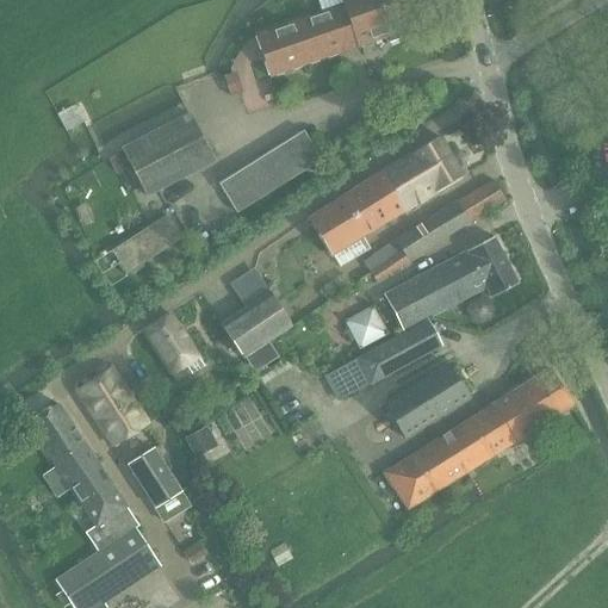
[(345,0),(346,2),(258,33),(272,76),(385,37),(390,41),(401,37),(402,31),(407,29),(396,0),(345,0)]
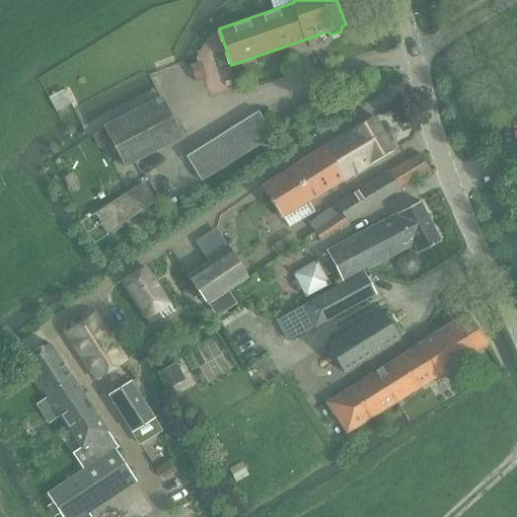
[(193,65),(198,80),(207,77),(202,62),(193,65)]
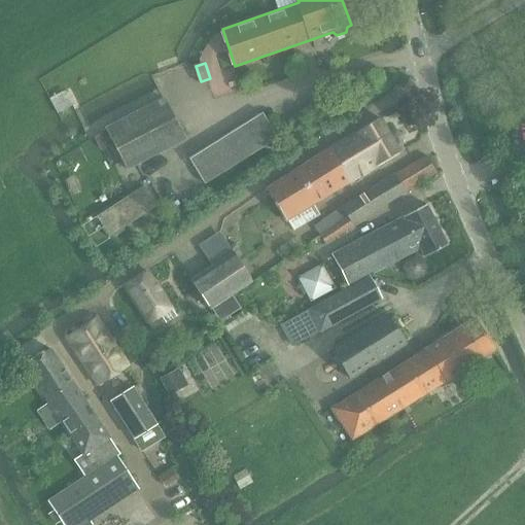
[(74,104),(67,90),(51,97),(59,112),(74,104)]
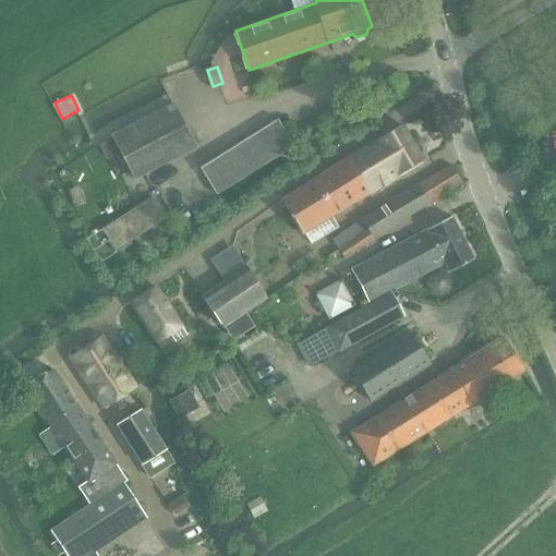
[(176,103),(113,134),(136,178),(197,146),(176,103)]
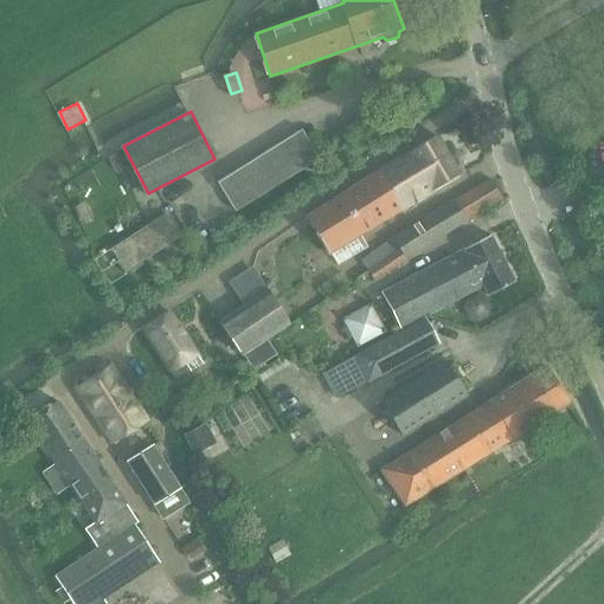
[(303,128),(219,180),(237,210),(322,158),(303,128)]
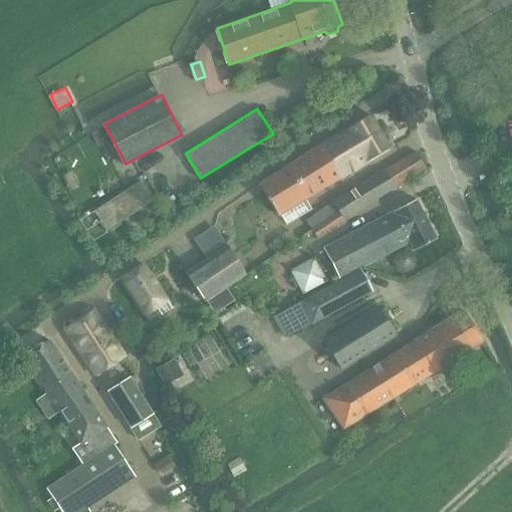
[(371,113),(323,144),(343,176),(392,148),(371,113)]
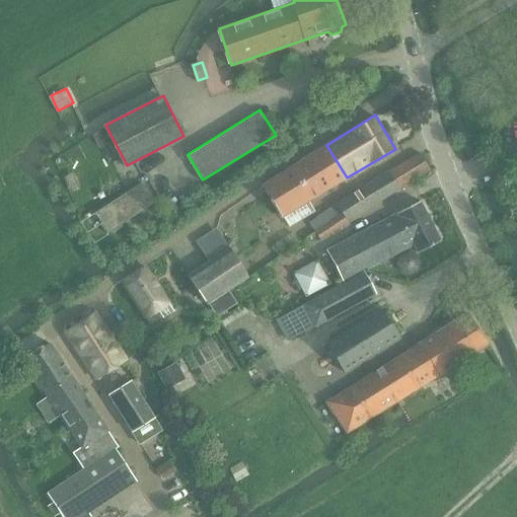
[(99,142),(111,136),(107,129),(95,134),(99,142)]
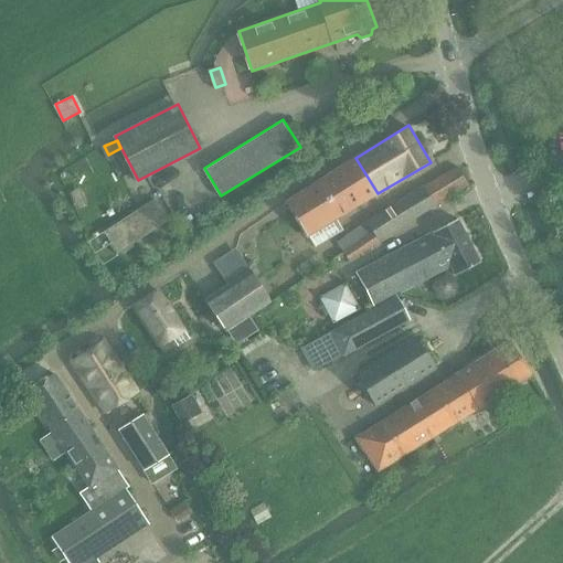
[(356,158),(287,202),(288,203),(308,235),(310,234),(317,246),(346,230),(338,218),(378,193),(356,158)]
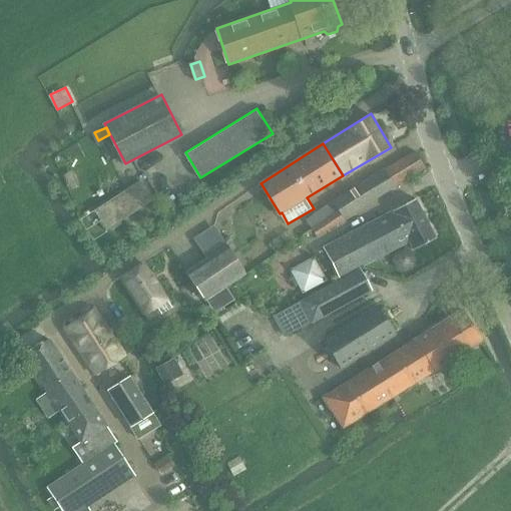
[(416,150),(387,168),(397,185),(426,167),(416,150)]
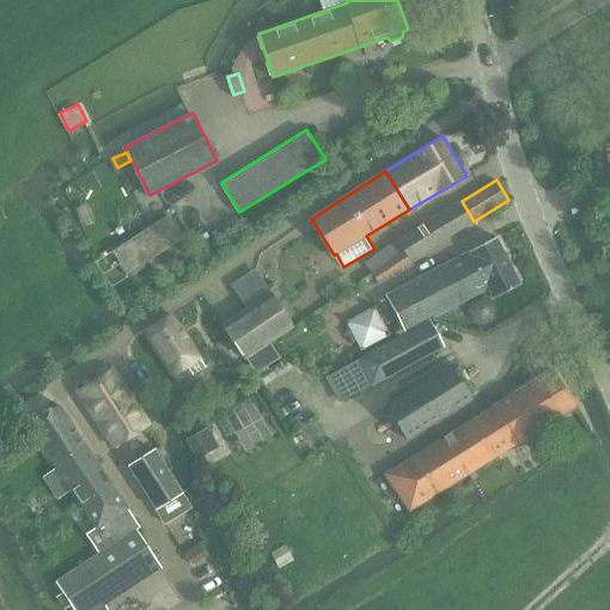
[(379,254),(367,262),(373,272),(406,250),(412,260),(413,260),(474,221),(462,201),(400,241),(379,254)]
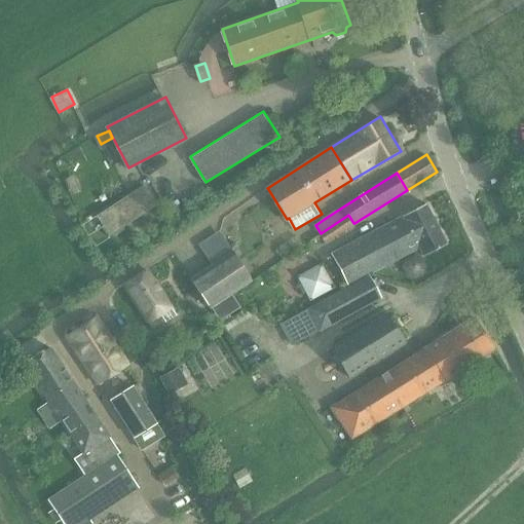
[(147,187),(101,217),(106,225),(104,226),(109,234),(111,233),(111,234),(113,233),(114,235),(125,228),(123,226),(158,203),(147,187)]
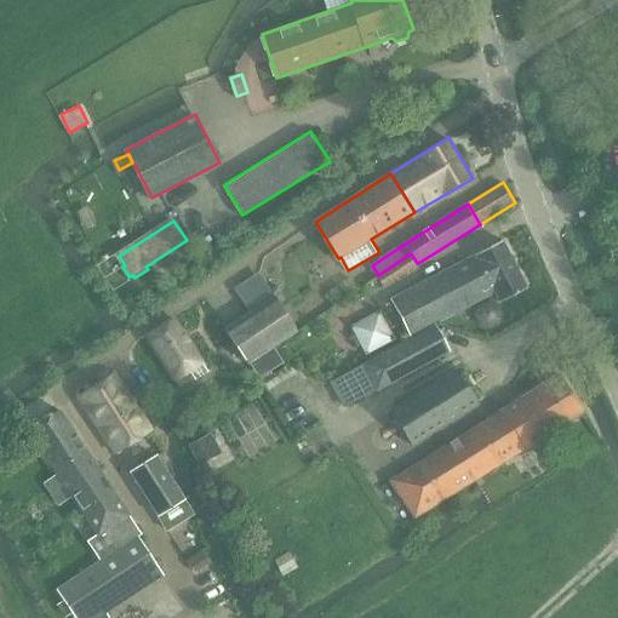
[(504,239),(394,297),(413,335),(497,291),(502,301),(528,287),(504,239)]
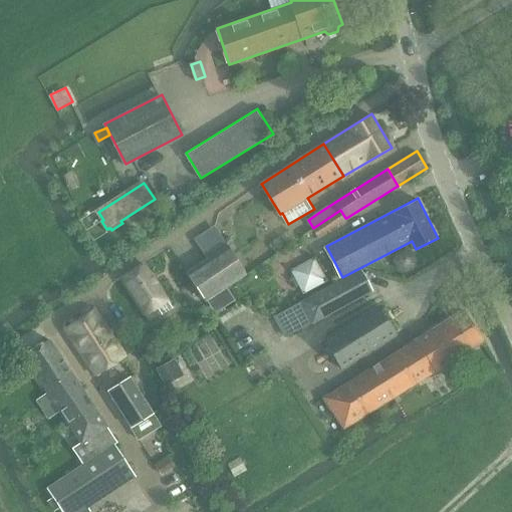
[(340,210),(313,228),(319,237),(341,222),(341,223),(346,219),(346,218),(345,218),(340,210)]
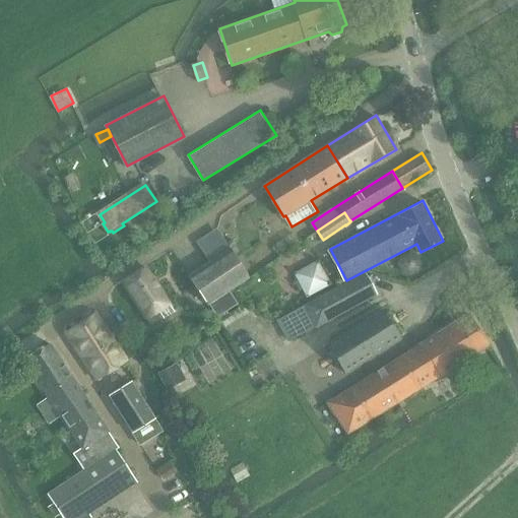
[(209,304),(251,276),(232,248),(190,275),(209,304)]
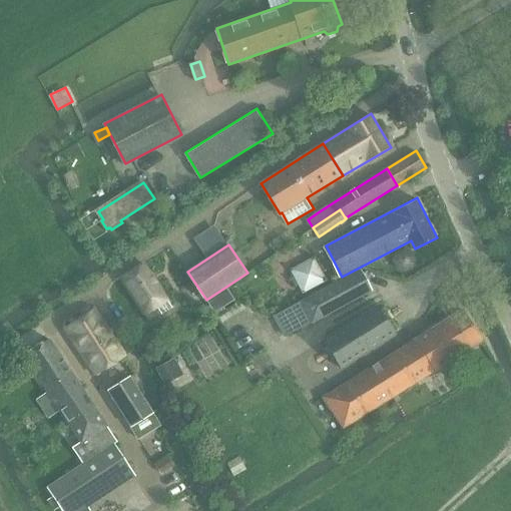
[(398,251),(395,260),(399,267),(407,270),(414,266),(416,258),(412,250),(405,247),(398,251)]
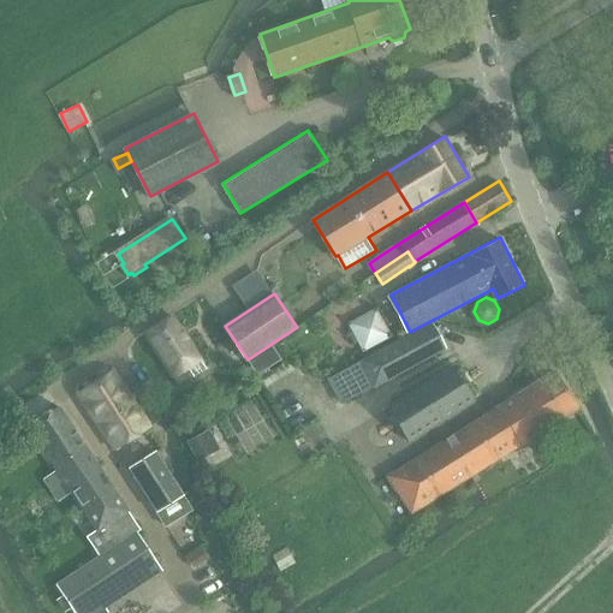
[(174,315),(148,332),(176,376),(190,367),(196,375),(209,368),(203,359),(174,315)]
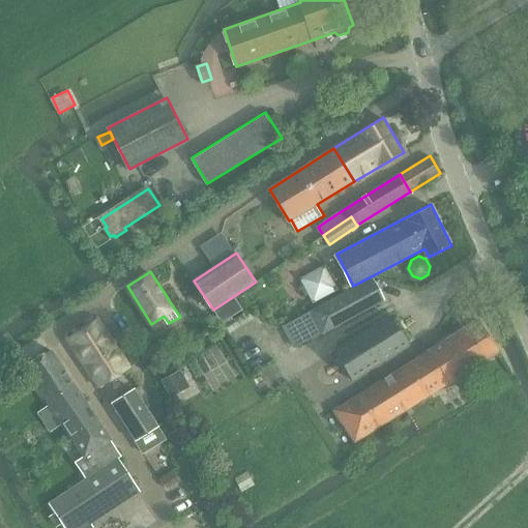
[(372,277),(285,324),(297,347),(384,300),(372,277)]
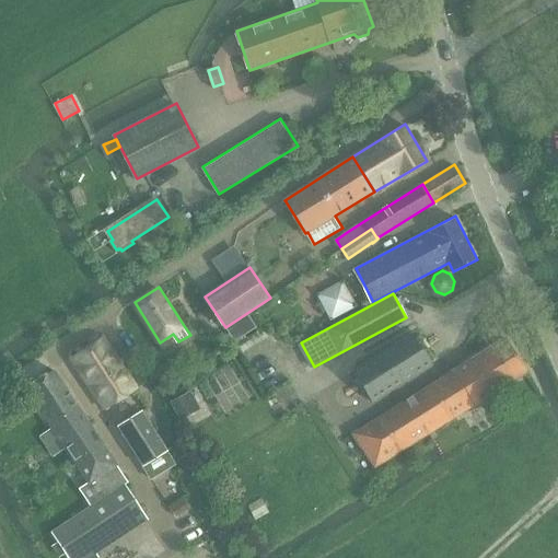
[(256,325),(247,313),(232,324),(240,335),(256,325)]
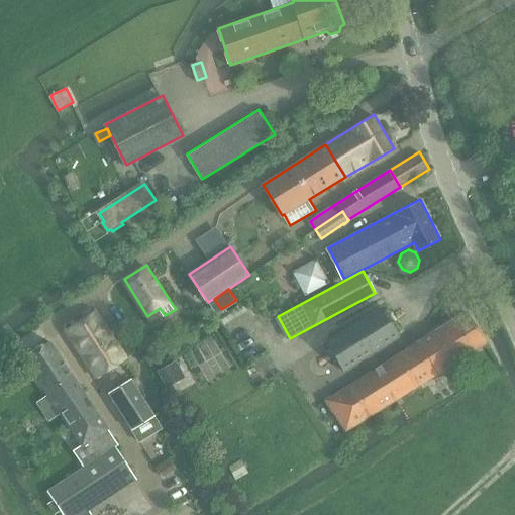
[(382,308),(326,342),(344,370),(399,335),(382,308)]
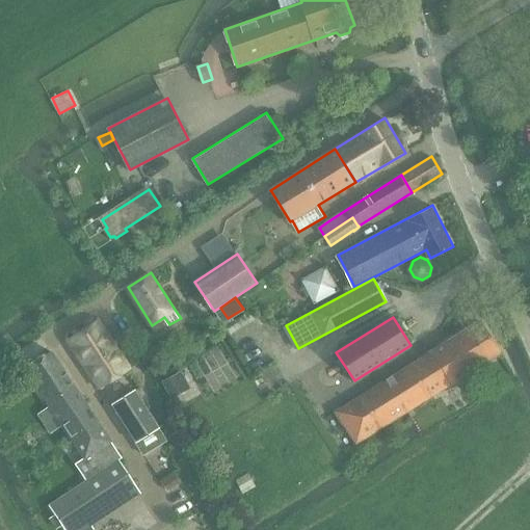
[(131,367),(122,354),(99,319),(70,338),(70,341),(101,388),(131,368),(131,367)]
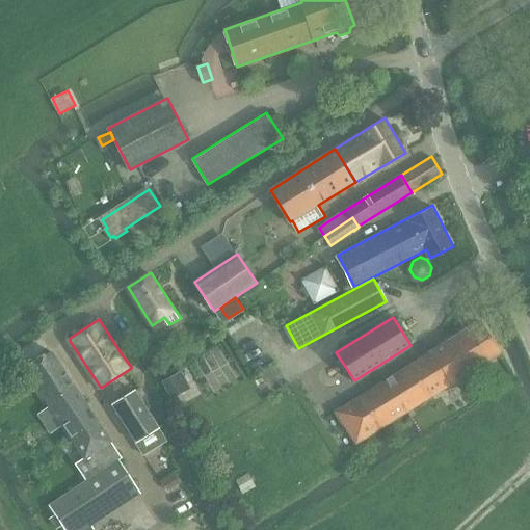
[(481,320),(337,412),(358,443),(501,352),(481,320)]
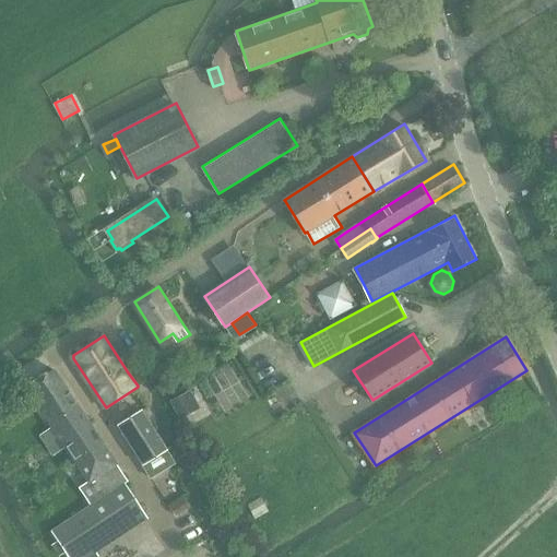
[(128,372),(138,386),(147,379),(139,365),(128,372)]
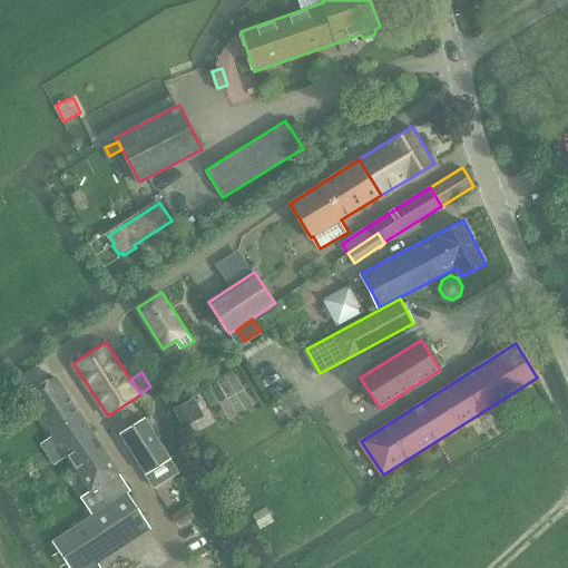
[(119,472),(120,472),(56,375),(28,394),(91,490),(119,472)]
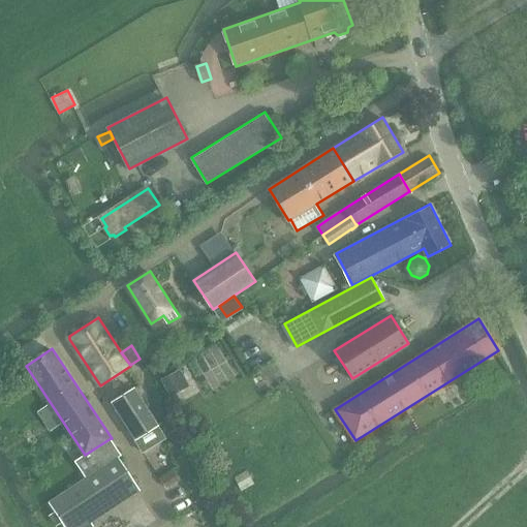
[(177,371),(163,378),(172,393),(185,384),(177,371)]
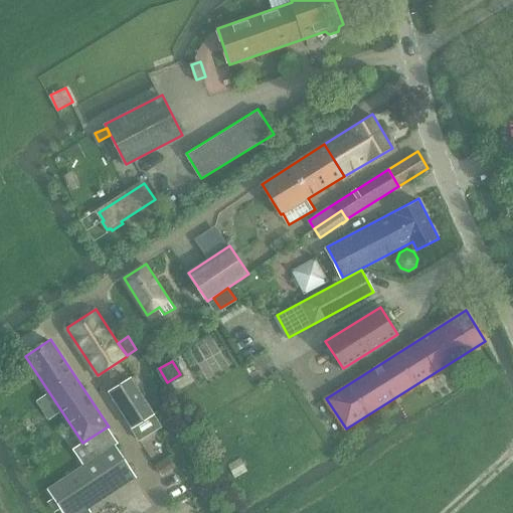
[(131,377),(111,391),(133,426),(141,440),(162,425),(154,413),(131,377)]
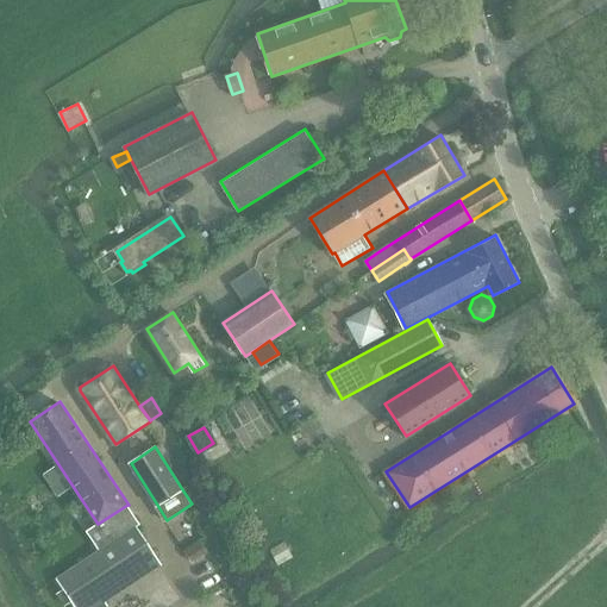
[(101,550),(58,579),(76,606),(105,606),(110,605),(107,601),(102,595),(158,558),(137,526),(141,524),(127,505),(98,524),(88,531),(101,550)]
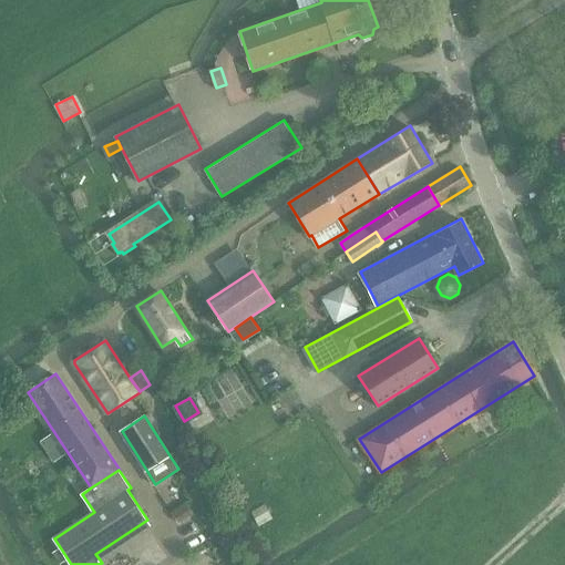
[(266,503),(252,511),(260,525),(274,517),(266,503)]
